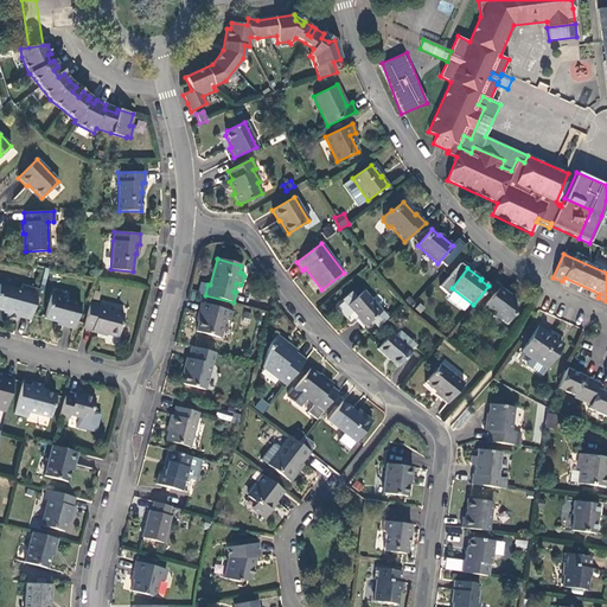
[(6,317),(17,320),(18,317),(30,320),(38,289),(21,286),(20,291),(0,285),(0,310),(7,312),(6,317)]
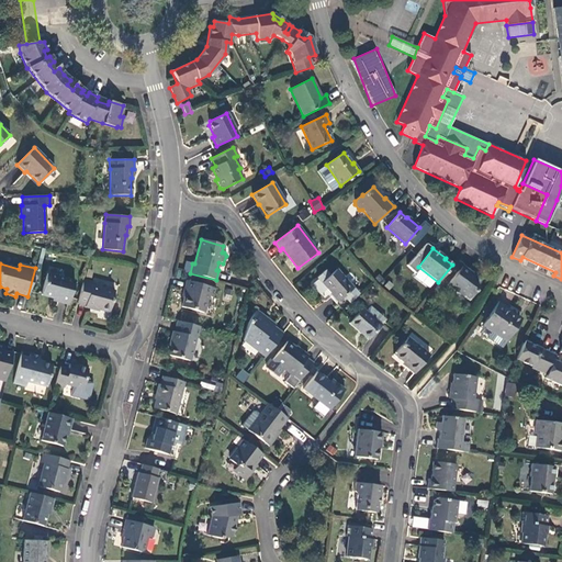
[(476,291),(475,277),(461,266),(448,284),(469,300),(476,291)]
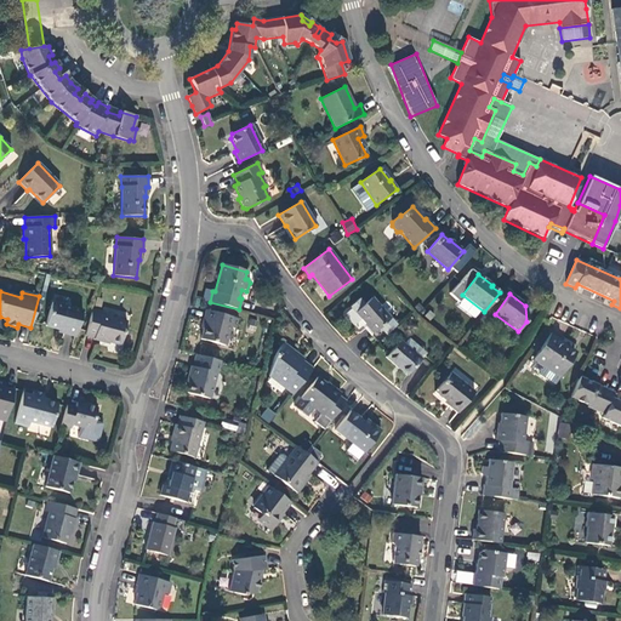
[(374,332),(389,318),(371,297),(355,312),(366,325),(374,332)]
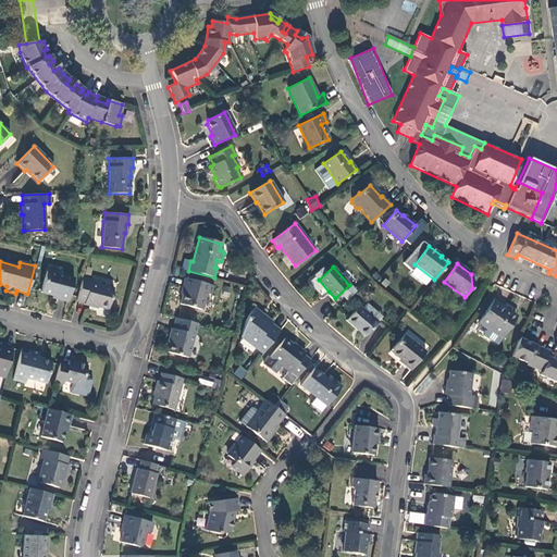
[(57,297),(57,298),(67,301),(74,279),(46,271),(40,293),(57,297)]
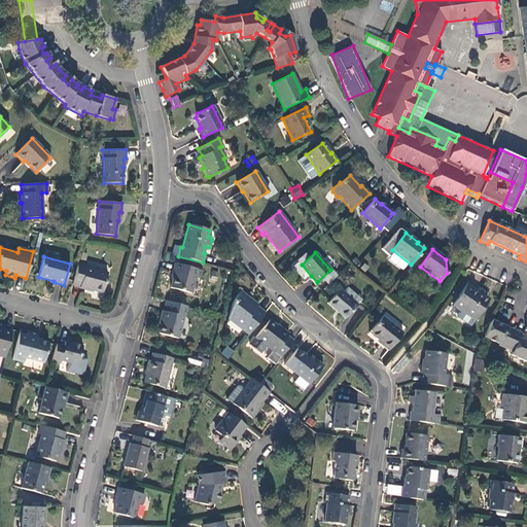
[(85,267),(85,265),(78,262),(72,285),(79,287),(79,288),(88,290),(88,289),(102,293),(107,273),(85,267)]
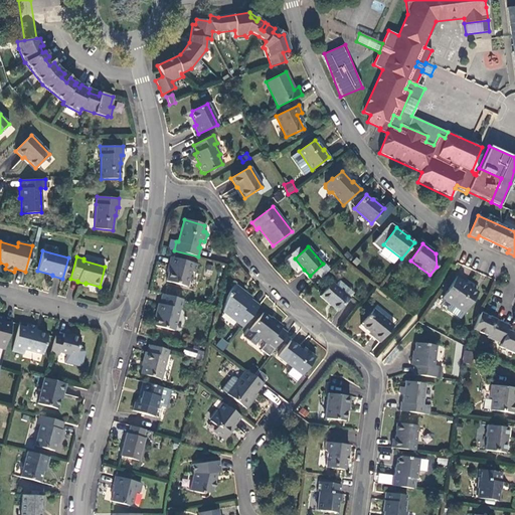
[(197,265),(171,258),(168,266),(170,267),(166,282),(186,287),(190,272),(195,273),(197,265)]
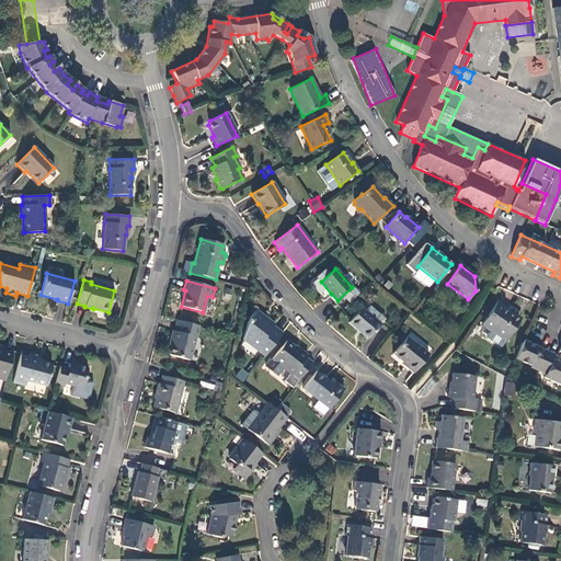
[(504,310),(505,308),(506,307),(497,301),(482,324),(505,341),(519,320),(504,310)]
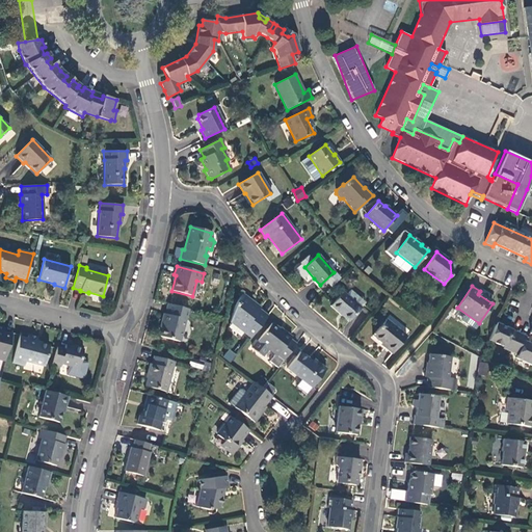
[(350,290),(346,295),(342,292),(329,307),(347,322),(365,303),(350,290)]
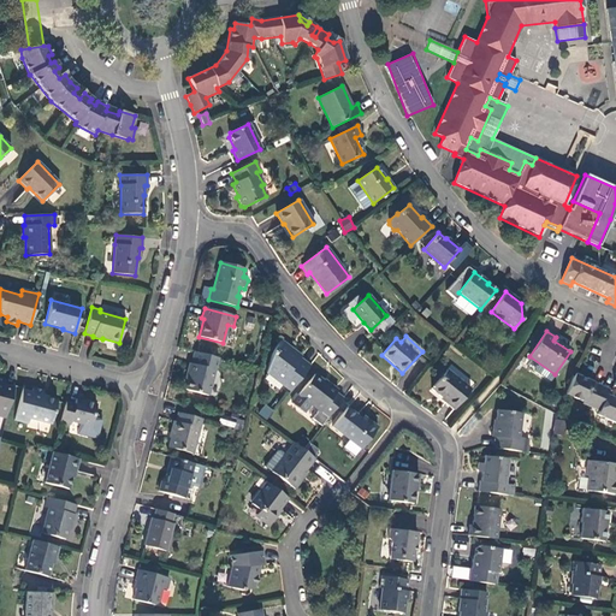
[(555,338),(554,341),(570,351),(572,349),(555,338)]
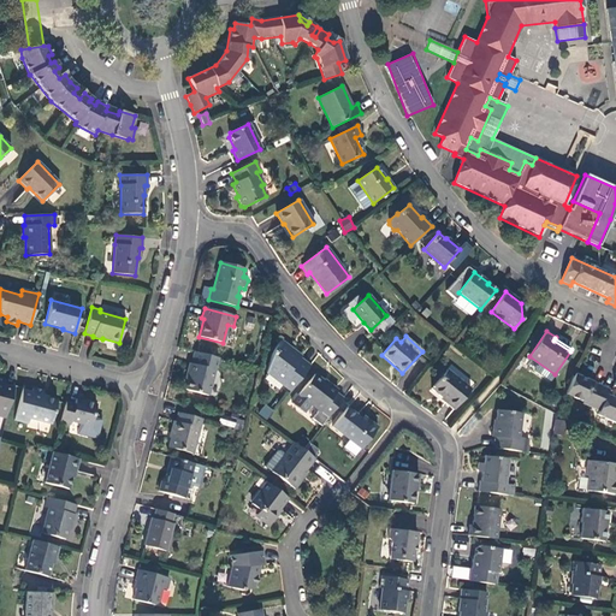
[(290,391),(309,367),(298,359),(292,354),(294,351),(280,341),(272,351),(266,372),(290,391)]
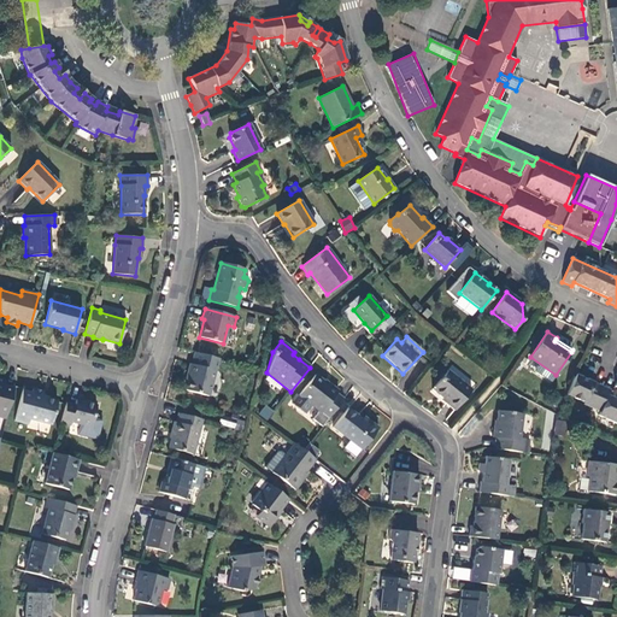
[(186,391),(209,397),(218,359),(194,352),(191,365),(189,364),(187,374),(189,375),(186,391)]
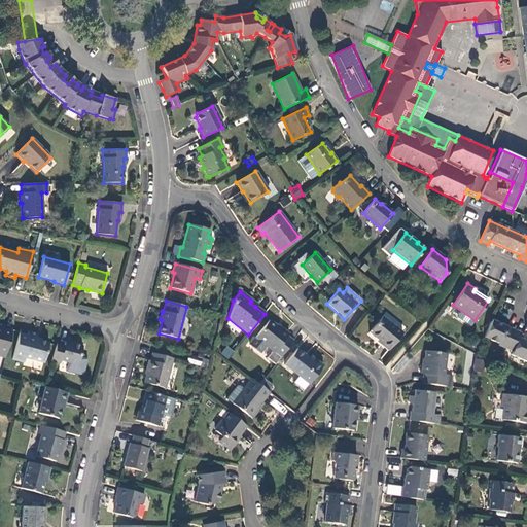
[(402,334),(382,316),(369,332),(382,343),(381,345),(388,351),(402,334)]
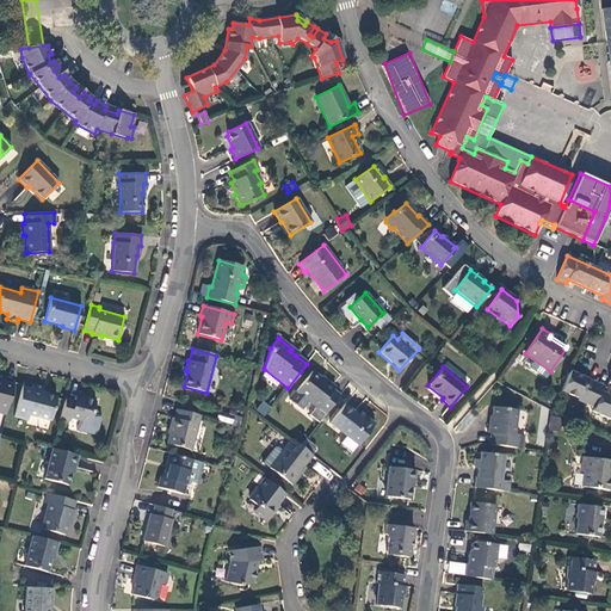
[(318,423),(325,414),(339,396),(332,390),(334,388),(326,381),(325,382),(312,371),(289,400),(302,409),(308,401),(315,407),(309,415),(318,423)]
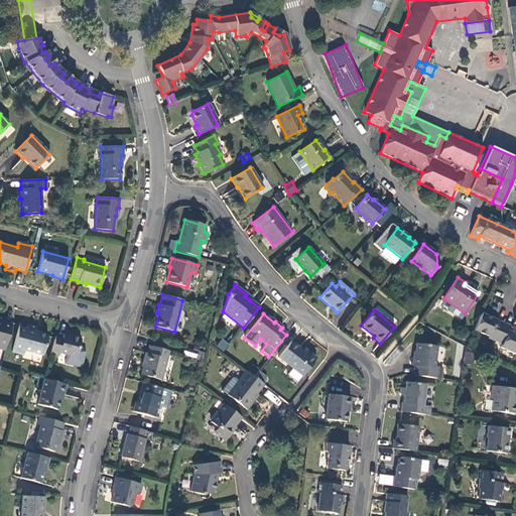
[(515,355),(515,352),(515,334),(508,331),(510,327),(482,313),(474,331),(488,337),(488,338),(501,344),(500,348),(515,355)]
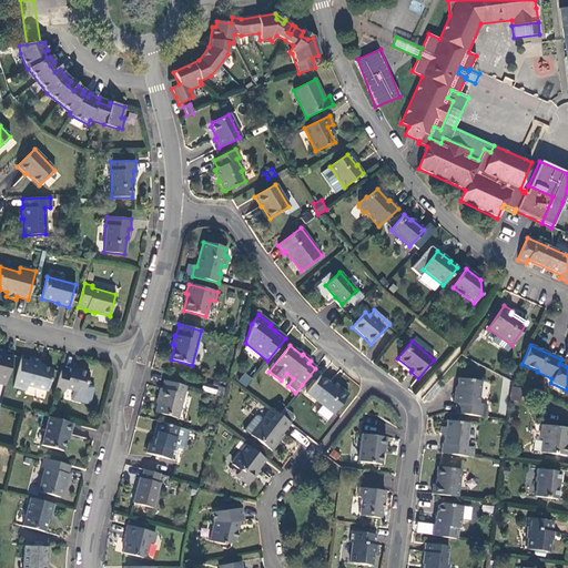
[(0,384),(4,385),(12,357),(3,355),(4,351),(0,350),(0,384)]
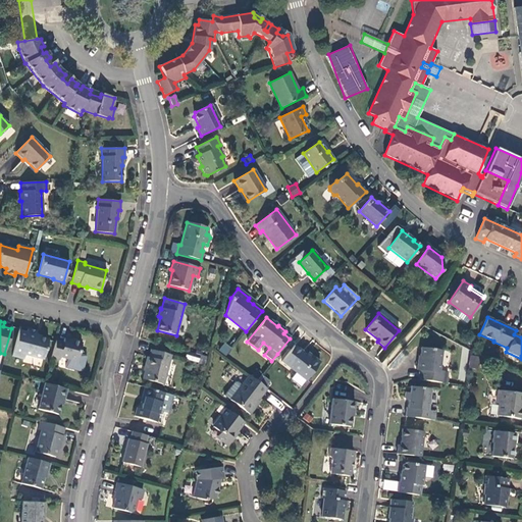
[(24,355),(43,360),(48,340),(36,336),(37,331),(28,329),(27,332),(18,330),(12,356),(23,359),(24,355)]
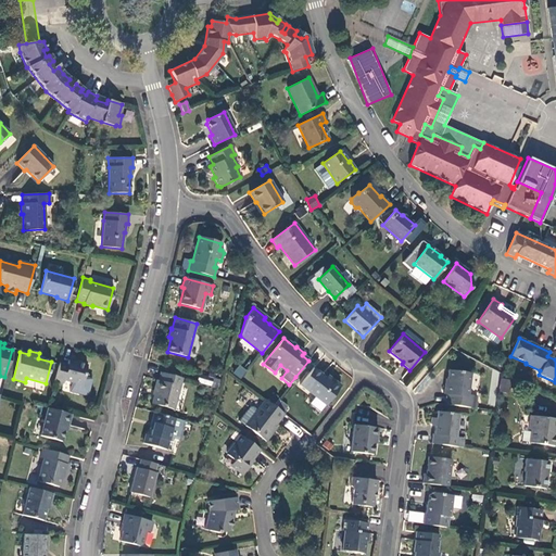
[(59,363),(54,381),(63,383),(64,380),(81,386),(87,365),(68,361),(67,365),(59,363)]
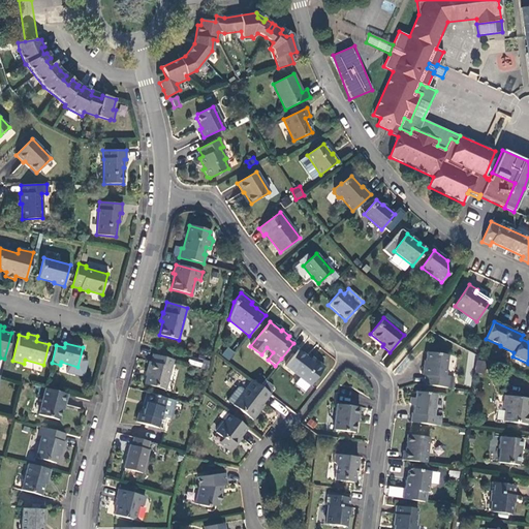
[(221,355),(230,361),(235,352),(226,347),(221,355)]
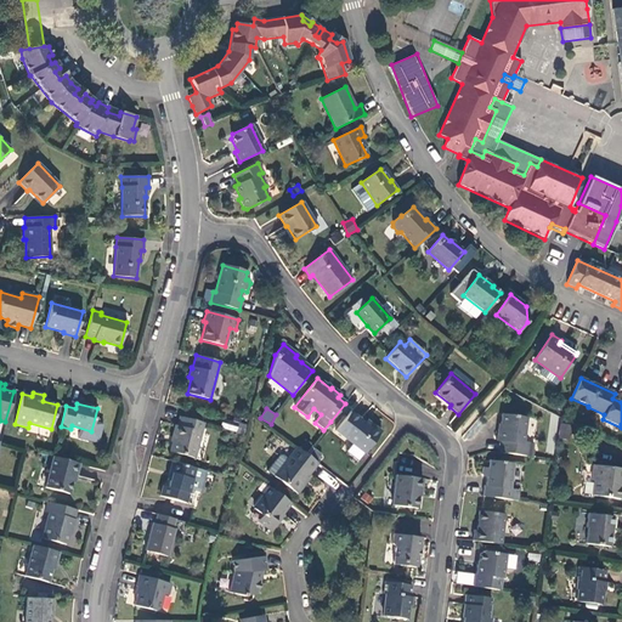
[(369,427),(350,412),(335,431),(363,453),(380,431),(371,424),(369,427)]
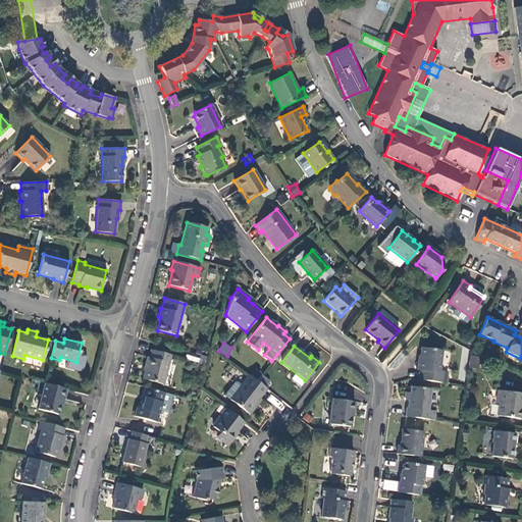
[(199,355),(206,357),(208,351),(197,348),(195,354),(199,355)]
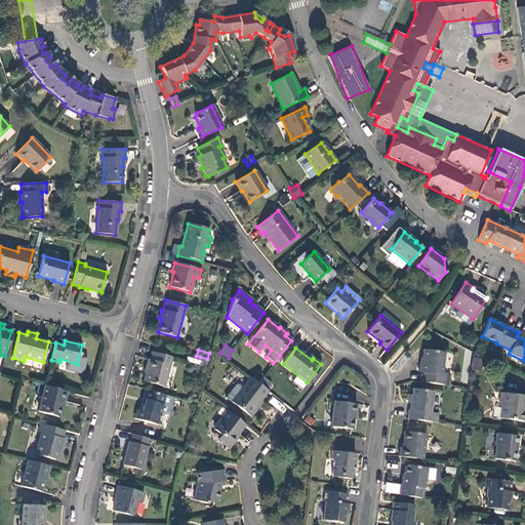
[(419,372),(421,372),(420,381),(444,385),(446,373),(441,372),(444,352),(423,350),(421,363),(420,363),(419,372)]
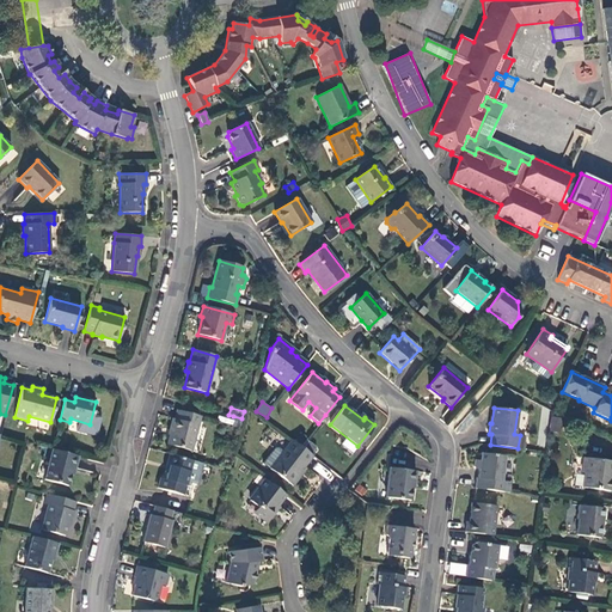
[(167,445),(190,451),(200,416),(177,410),(175,420),(172,418),(170,429),(171,430),(167,445)]
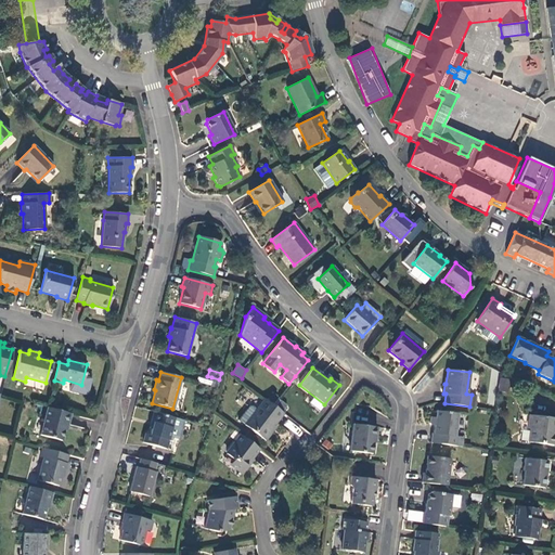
[(196,382),(209,385),(211,377),(207,376),(198,374),(196,382)]
